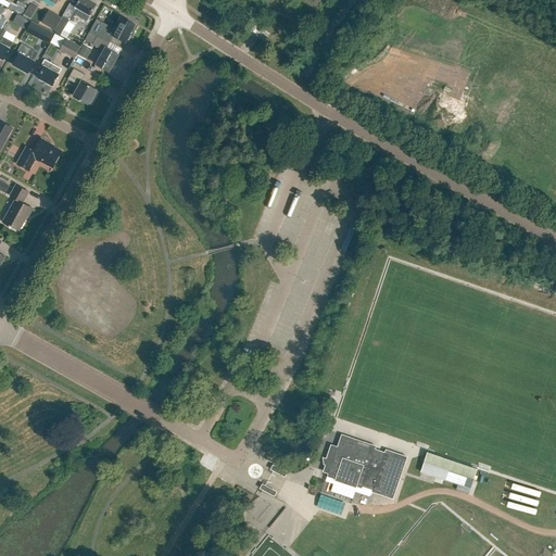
[(89,15),(97,4),(89,0),(78,0),(73,9),(68,7),(63,16),(62,19),(54,30),(54,32),(66,39),(70,34),(64,30),(70,20),(77,8),(87,13),(89,15)]
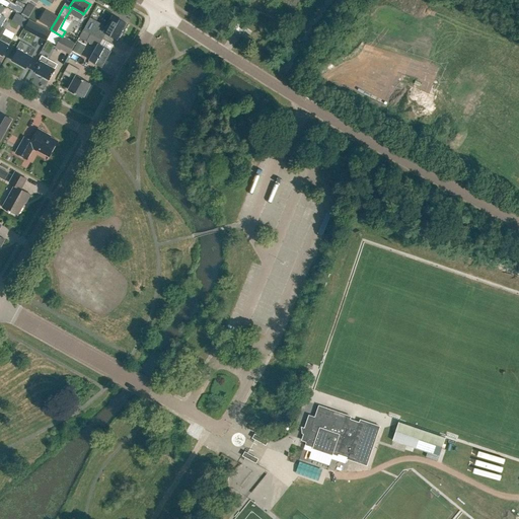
[(51,28),(58,17),(47,10),(40,22),(51,28)]
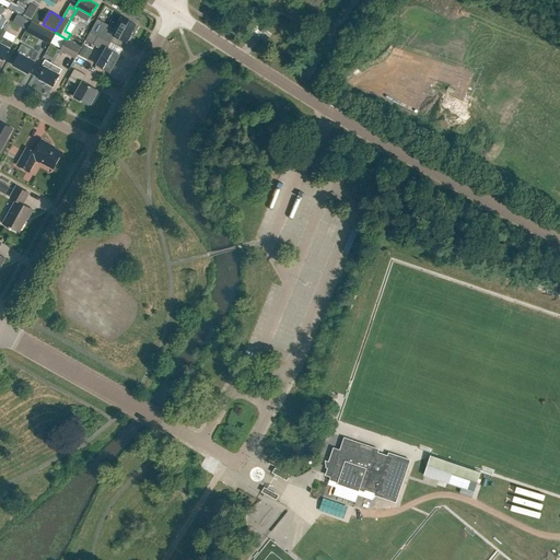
[(104,24),(97,36),(109,44),(114,36),(126,43),(136,25),(121,16),(114,30),(104,24)]
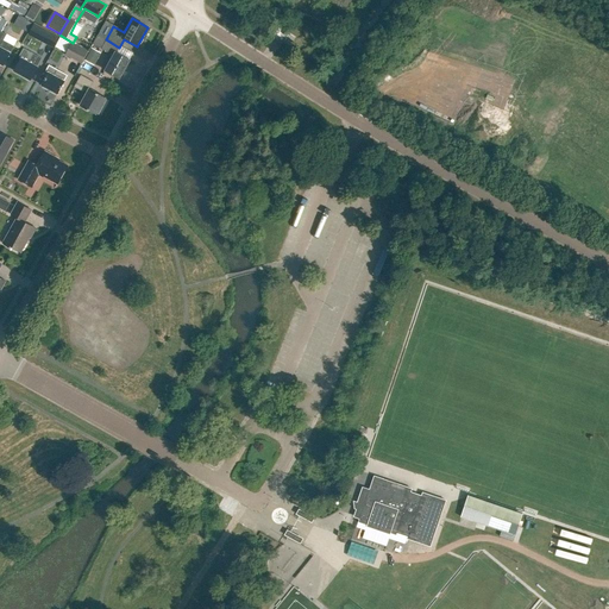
[(0,63),(2,66),(14,45),(4,39),(6,35),(1,31),(0,30),(0,63)]
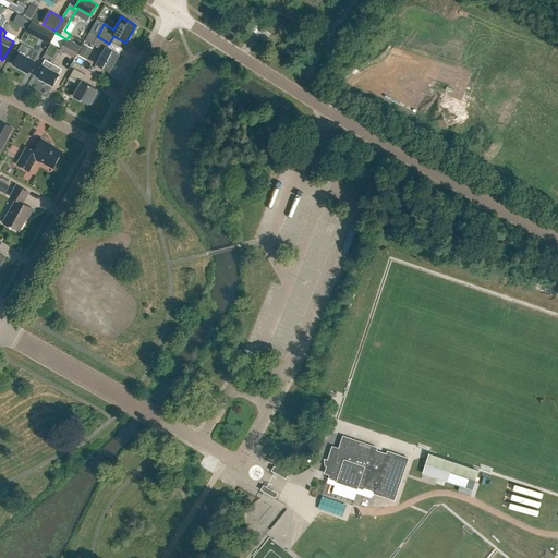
[(109,44),(97,36),(89,32),(84,40),(102,51),(95,64),(109,72),(119,55),(107,48),(109,44)]
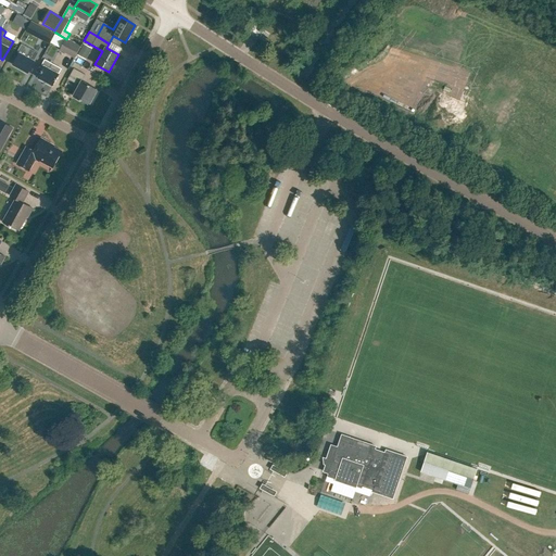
[(66,39),(60,50),(74,59),(80,47),(66,39)]
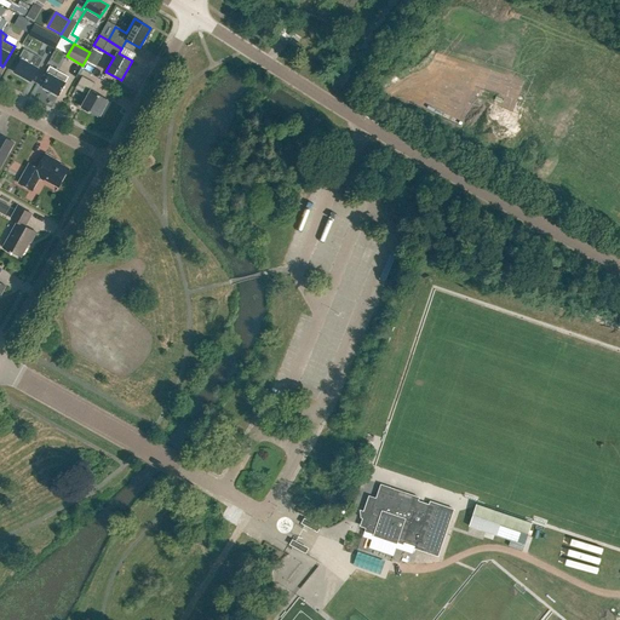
[(96,67),(103,55),(93,50),(86,62),(96,67)]
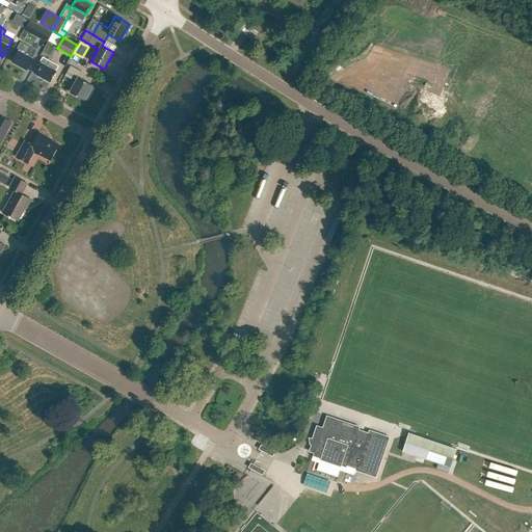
[(28,46),(26,49),(19,45),(17,49),(18,50),(11,61),(26,70),(32,58),(36,50),(28,46)]
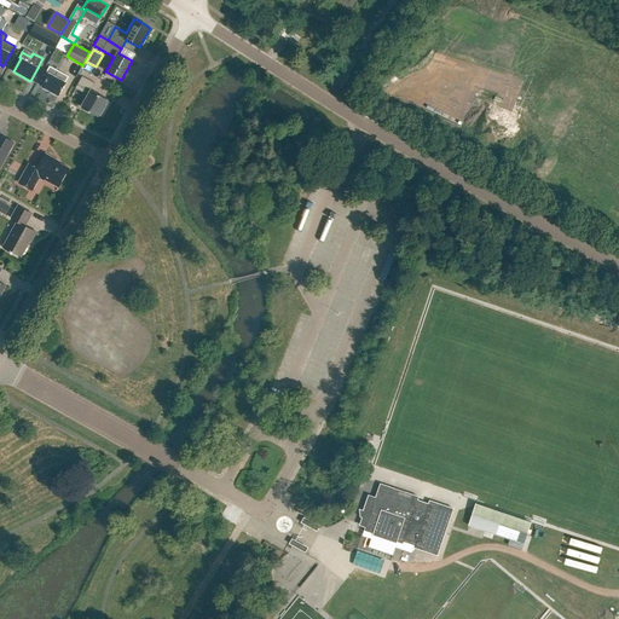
[(68,77),(58,71),(50,67),(47,73),(48,73),(41,86),(58,96),(65,82),(68,77)]
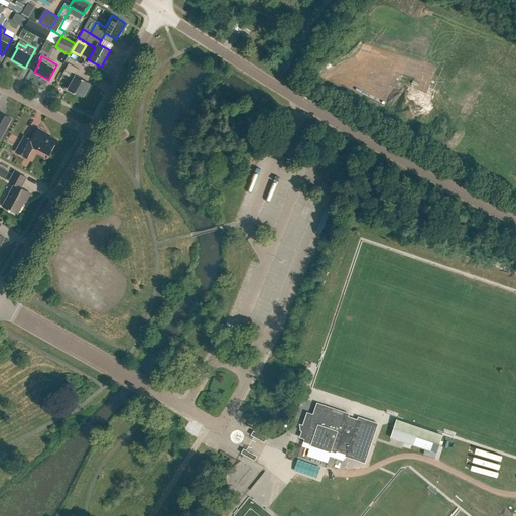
[(68,90),(81,97),(89,83),(76,76),(79,70),(69,63),(62,74),(73,80),(68,90)]
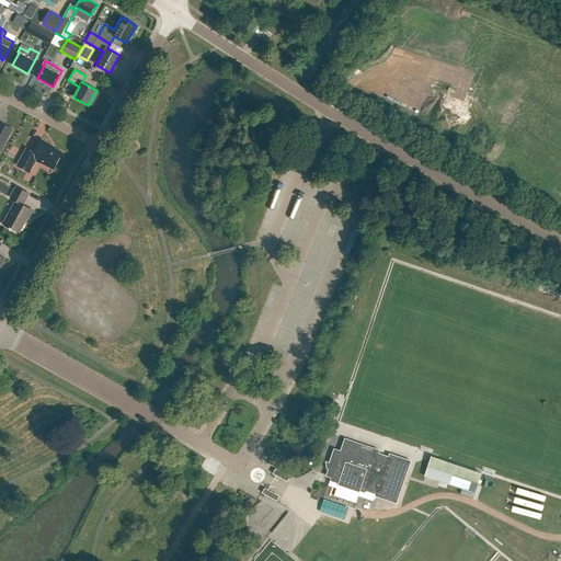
[(0,151),(13,129),(0,122),(0,151)]
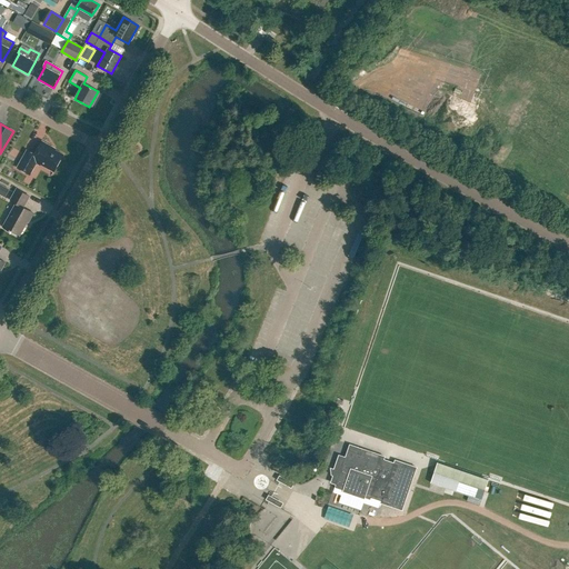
[(41,162),(55,170),(63,155),(50,147),(51,146),(42,141),(35,155),(27,150),(17,168),(30,175),(37,163),(40,166),(41,162)]
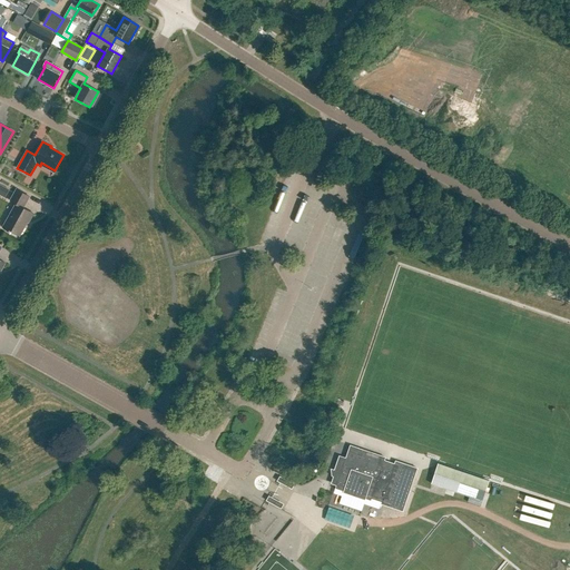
[(11,232),(19,236),(27,222),(28,223),(33,214),(22,207),(29,196),(17,189),(10,200),(16,204),(2,228),(9,232),(10,233),(11,232)]
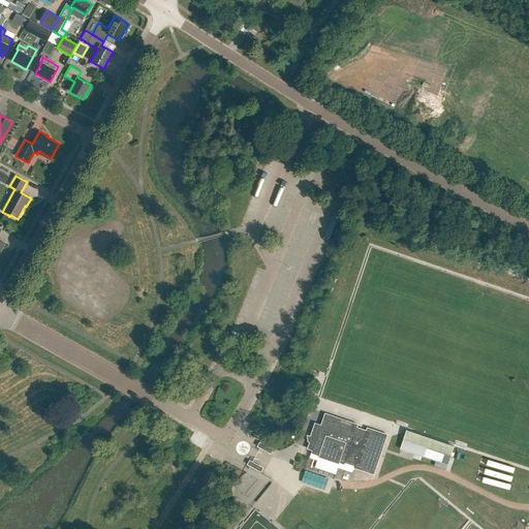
[(312,449),(311,455),(343,465),(344,463),(353,466),(353,468),(373,475),(386,435),(366,429),(365,432),(355,429),(356,426),(324,414),(320,427),(315,425),(308,448),(312,449)]
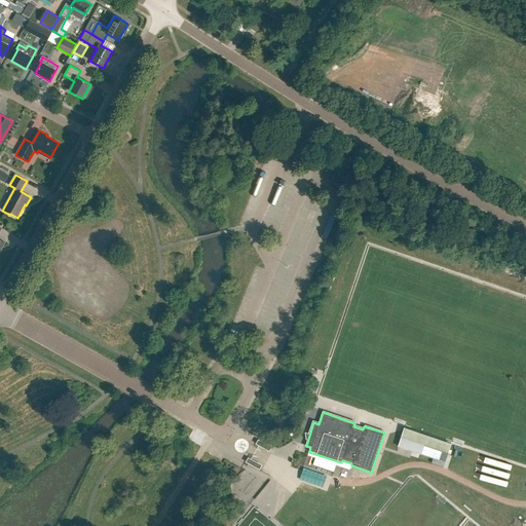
[(442,451),(400,438),(397,447),(420,455),(439,460),(442,451)]
